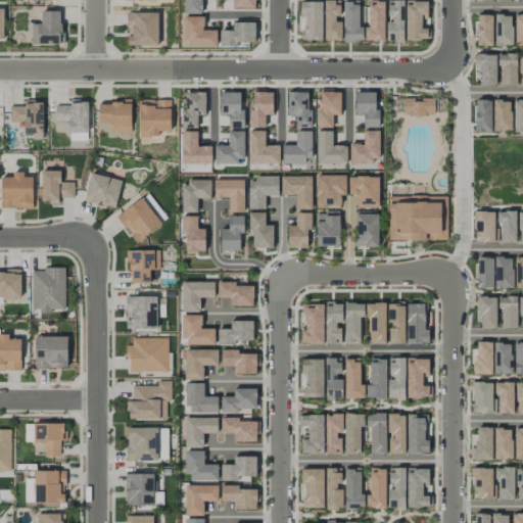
[(324,1),(324,41),(341,40),(341,21),(339,21),(338,0),(324,1)]
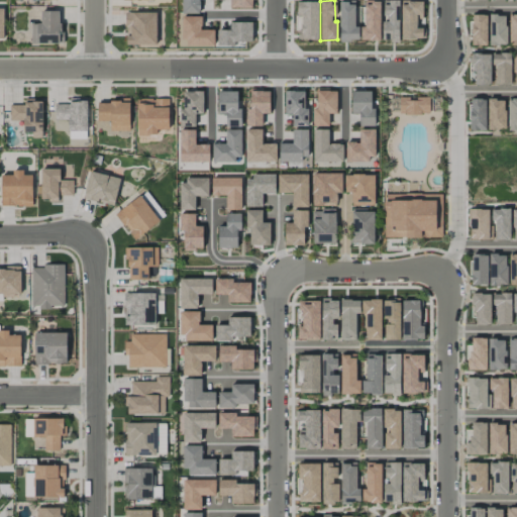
[(380,40),(380,0),(363,0),(362,40),(380,40)]
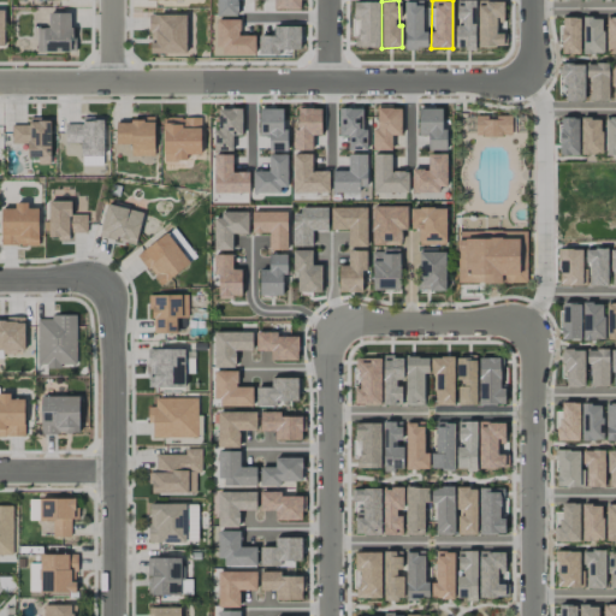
[(379,3),(354,1),(353,47),(379,48),(379,3)]
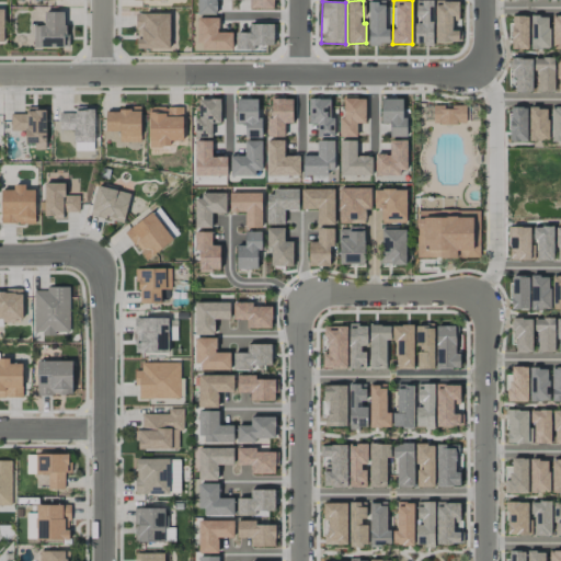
[(368,44),(389,44),(389,30),(385,30),(385,1),(368,1),(368,44)]
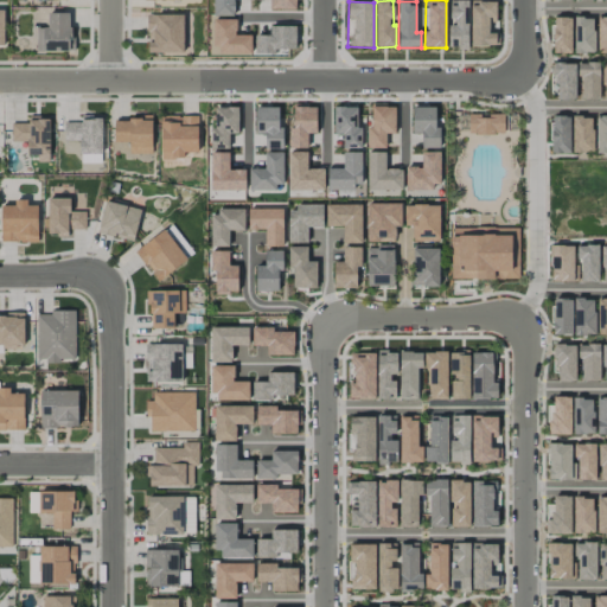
[(467,1),(448,1),(449,49),(468,49),(467,1)]
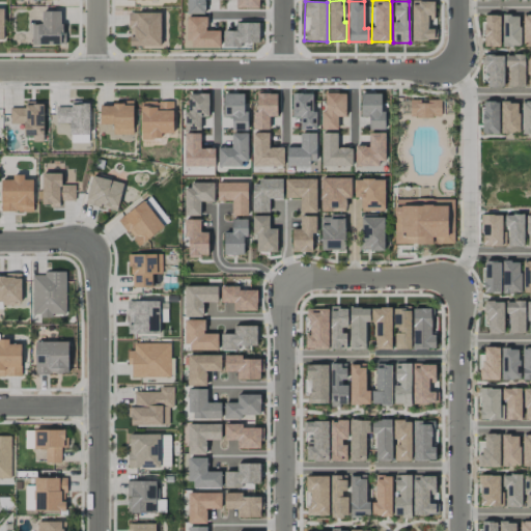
[(412,40),(434,40),(434,29),(427,29),(427,20),(434,20),(434,2),(412,1),(412,40)]
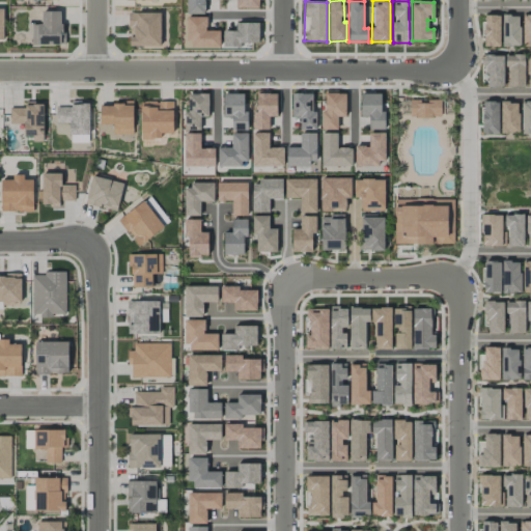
[(32,45),(63,45),(62,11),(42,11),(42,25),(31,25),(32,45)]
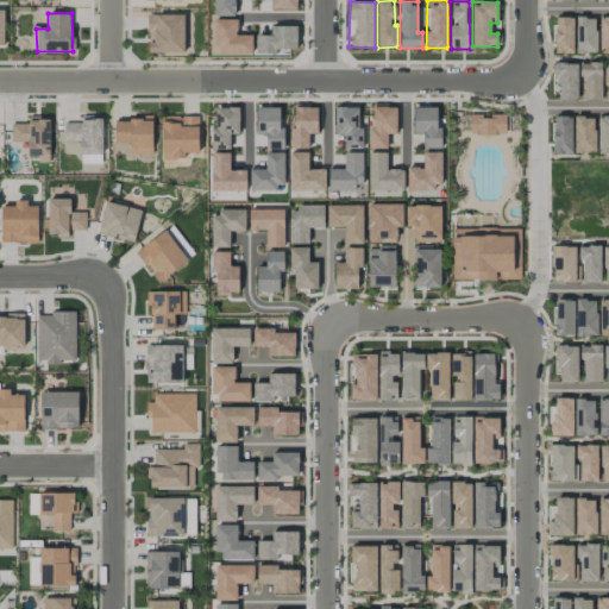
[(183,14),(148,16),(149,43),(149,52),(184,52),(183,14)]
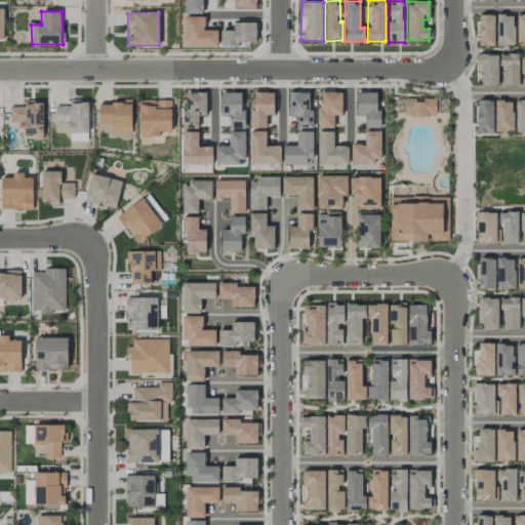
[(478,46),(494,45),(494,14),(477,15),(478,46)]
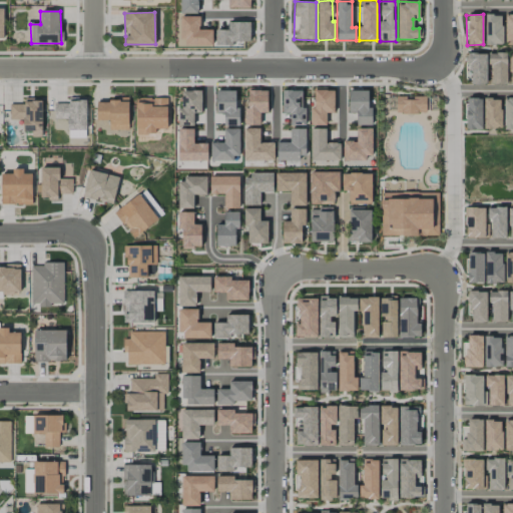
[(502,44),(501,15),(485,15),(485,44),(502,44)]
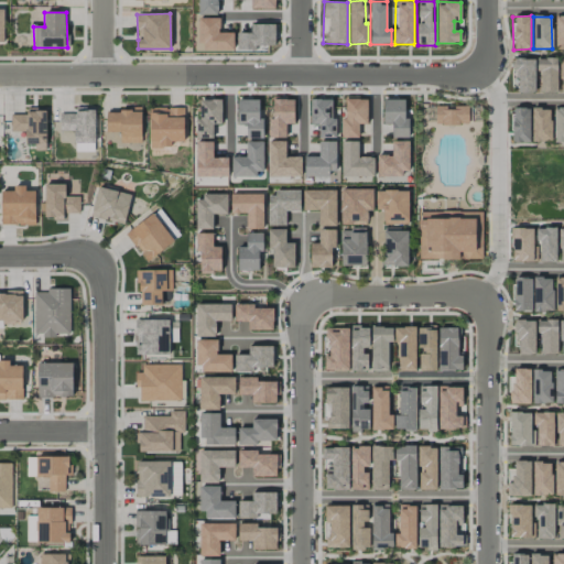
[(219,18),(195,18),(196,52),(232,51),(232,32),(219,33),(219,18)]
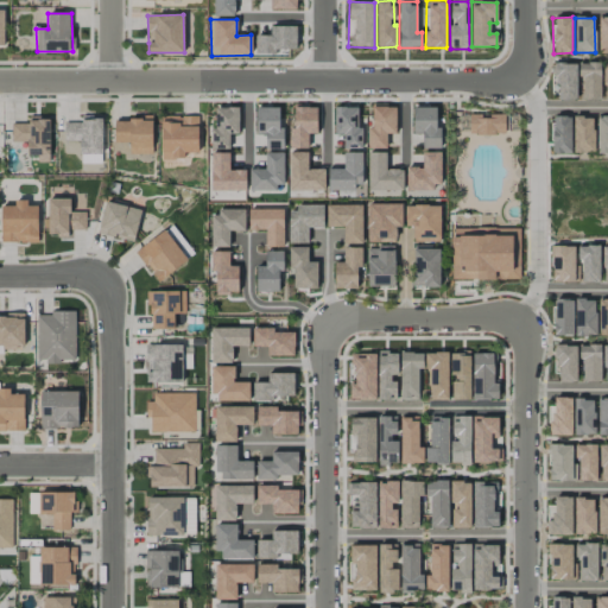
[(296,49),(296,26),(270,26),(270,36),(255,36),(255,54),(276,54),(276,49),(296,49)]
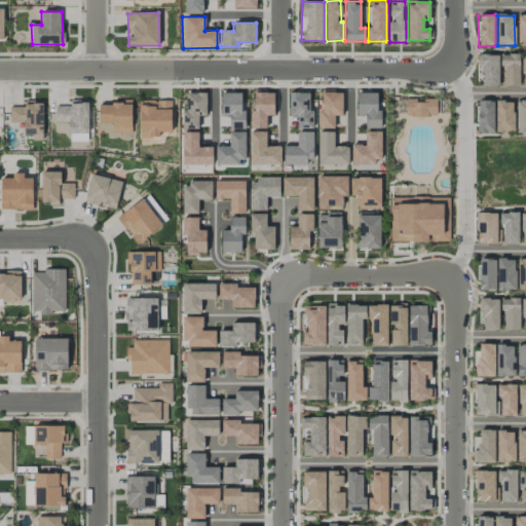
[(519,85),(519,54),(503,53),(502,85),(519,85)]
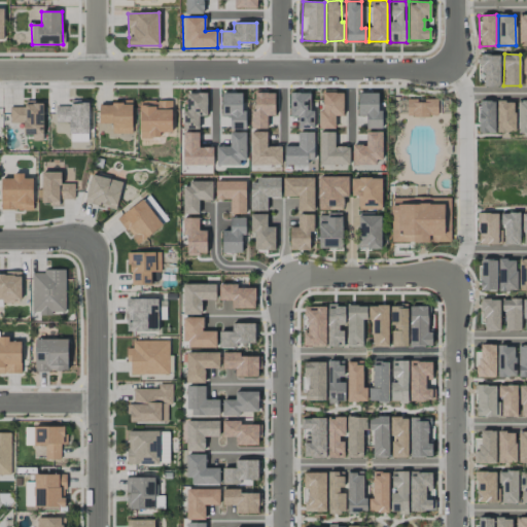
[(499,55),(478,55),(478,84),(499,84),(499,55)]
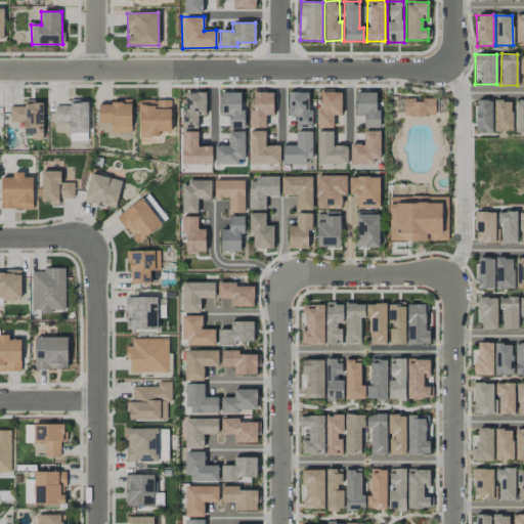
[(206,92),(185,92),(185,102),(181,102),(181,127),(198,128),(198,116),(205,116),(206,92)]
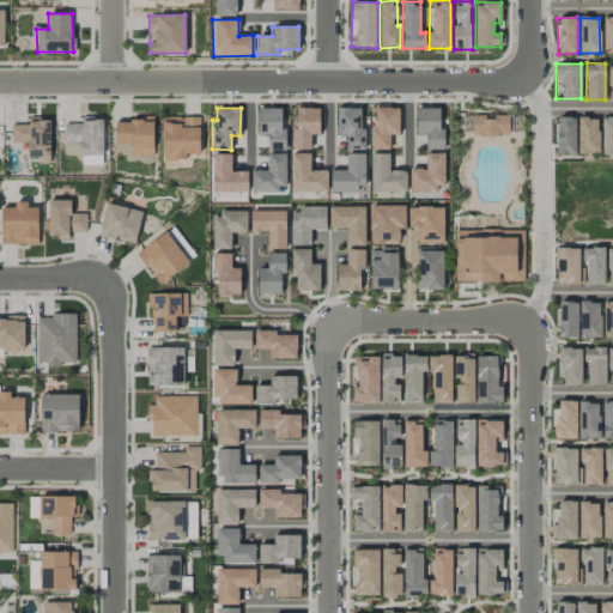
[(285,150),(286,129),(281,129),(281,108),(259,108),(258,135),(267,135),(267,150),(285,150)]
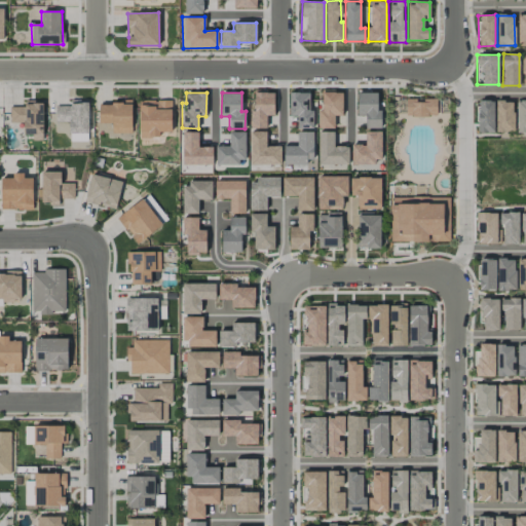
[(274,92),(254,92),(254,110),(249,110),(249,128),(266,128),(266,115),(273,115),(274,92)]
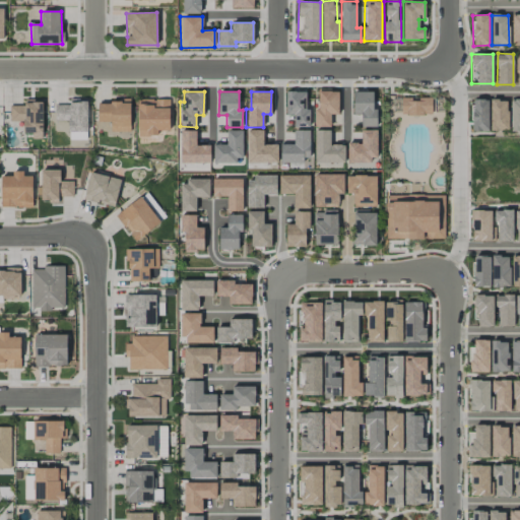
[(310,127),(309,109),(306,109),(306,91),(285,91),(285,115),(294,114),(294,127),(310,127)]
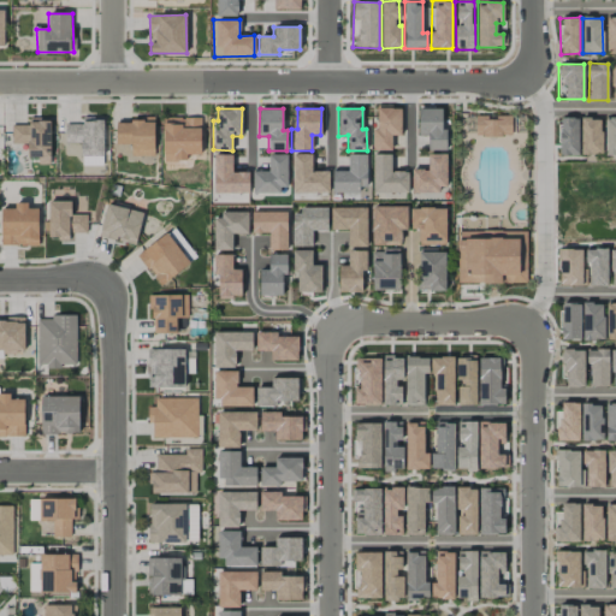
[(391,150),(391,135),(401,135),(401,108),(377,108),(377,131),(372,131),(372,150),(391,150)]
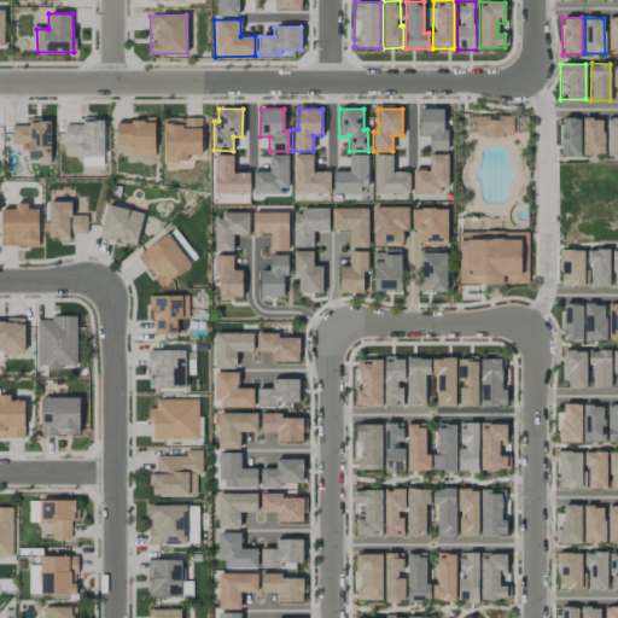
[(443,109),(419,109),(419,135),(429,135),(429,151),(447,151),(447,129),(443,129),(443,109)]
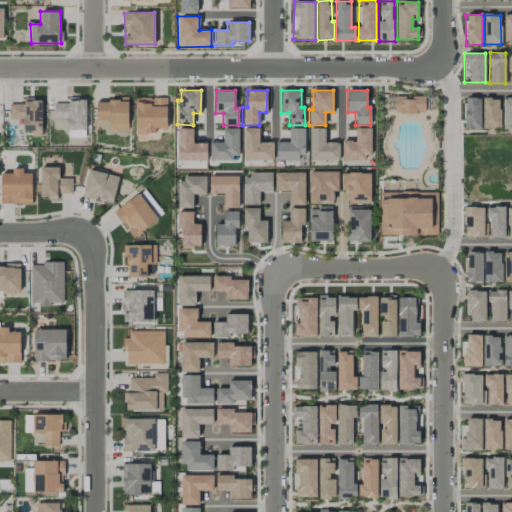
[(394,113),(425,113),(425,96),(395,96),(394,113)]
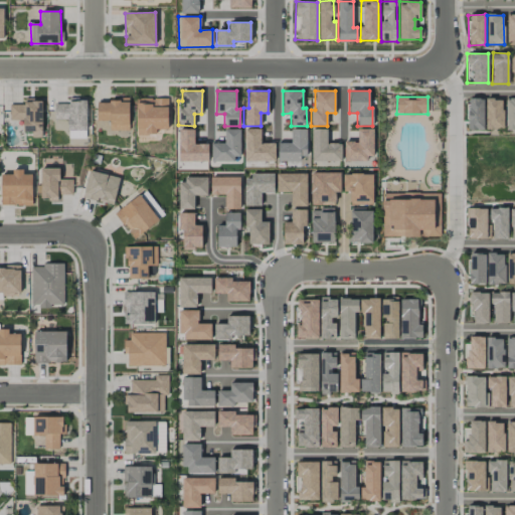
[(506,130),(514,129),(514,98),(505,98),(506,130)]
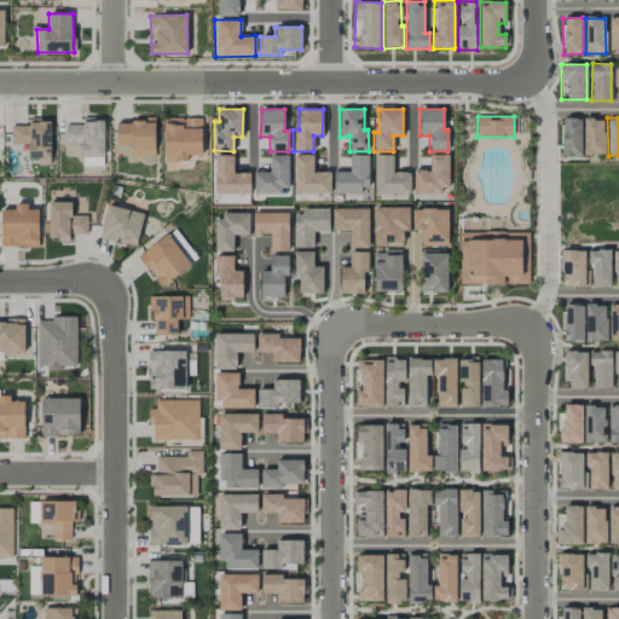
[(103,119),(82,120),(82,123),(64,125),(65,144),(80,144),(81,157),(104,156),(103,119)]
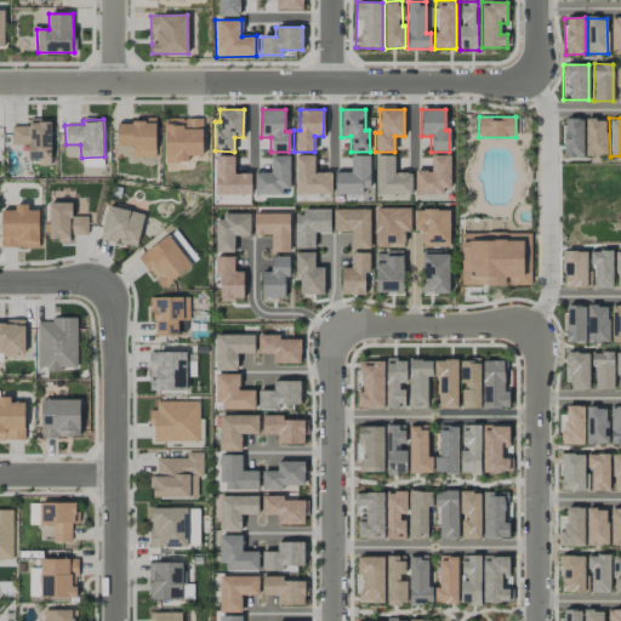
[(203,119),(164,119),(164,163),(188,163),(188,155),(203,155),(203,119)]
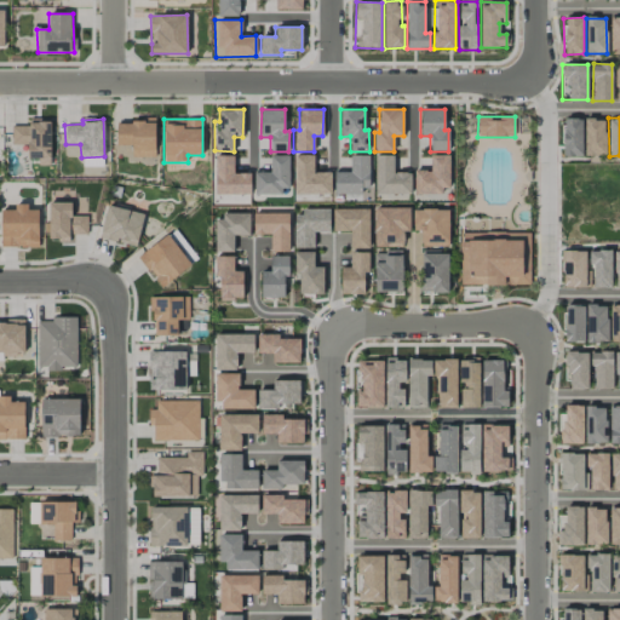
[(581,156),(581,119),(563,119),(563,156),(581,156)]
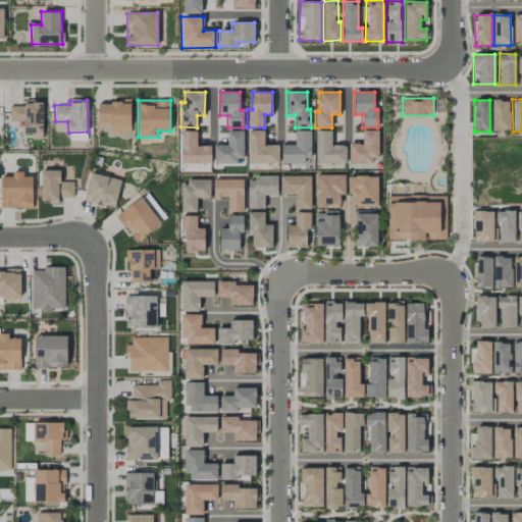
[(492,131),(510,131),(509,100),(492,100),(492,131)]
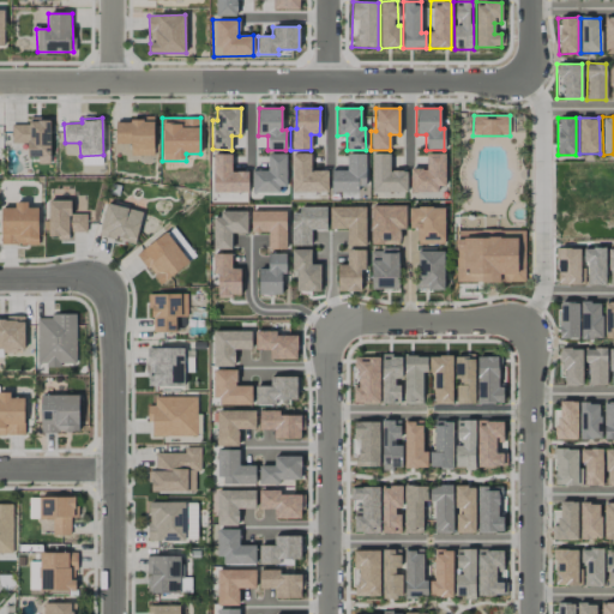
[(49,119),(29,119),(29,125),(11,125),(11,144),(28,143),(28,157),(50,157),(49,119)]
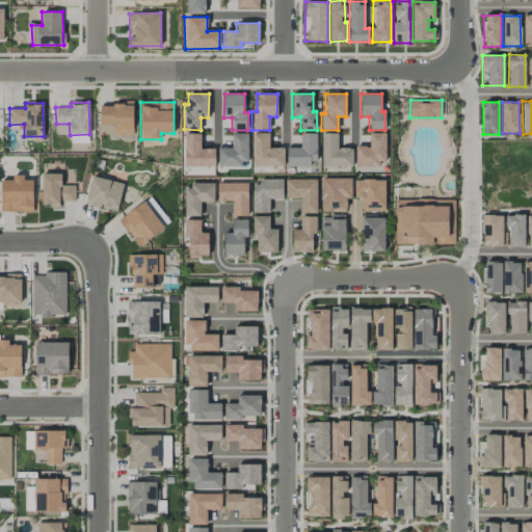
[(133,104),(100,103),(99,125),(113,125),(113,135),(133,135),(133,104)]
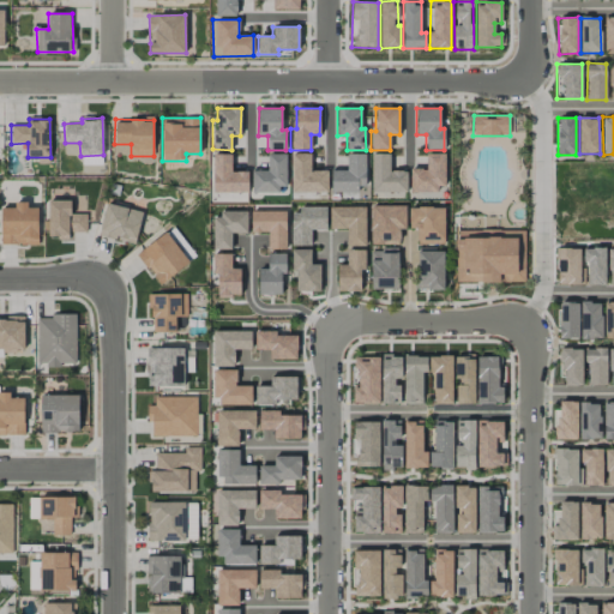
[(286,191),(287,154),(269,154),(268,170),(252,170),(252,191),(286,191)]
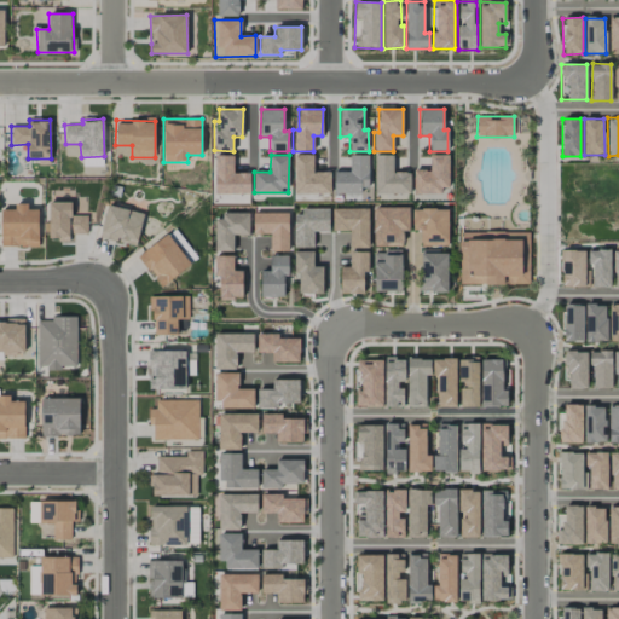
[(330,194),(330,172),(313,172),(313,155),(293,155),(294,194),(330,194)]
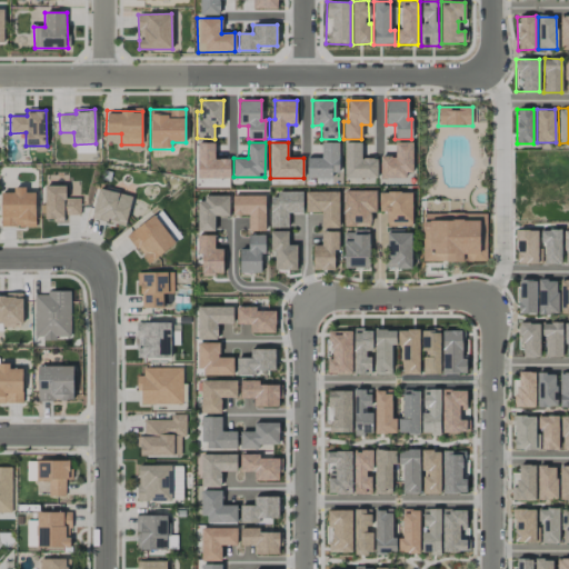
[(307,177),(338,177),(338,142),(321,142),(321,158),(307,158),(307,177)]
